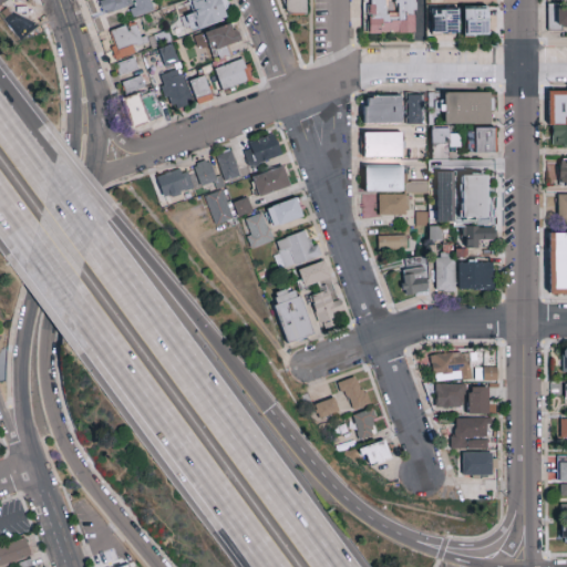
[(0,0),(0,16),(16,42),(44,32),(32,0),(0,0)]
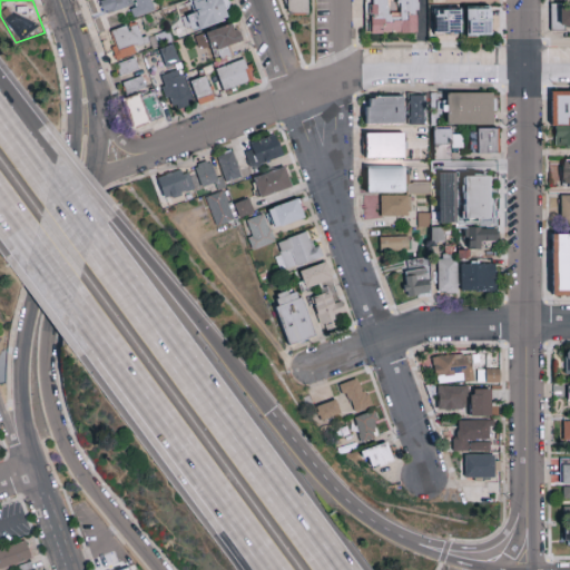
[(98,0),(104,16),(129,7),(134,18),(155,10),(150,0),(98,0)]
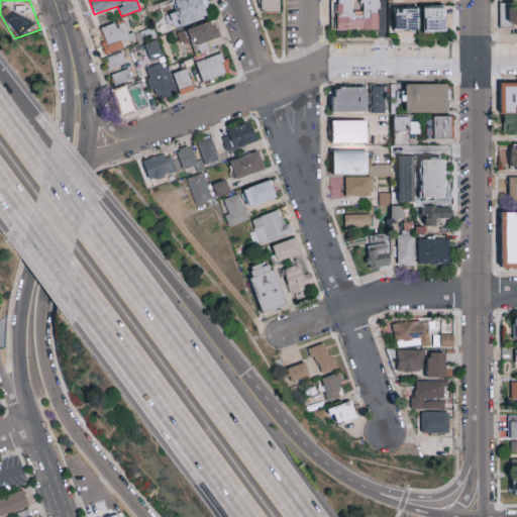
[(166,15),(170,28),(209,17),(203,0),(172,0),(176,12),(166,15)]
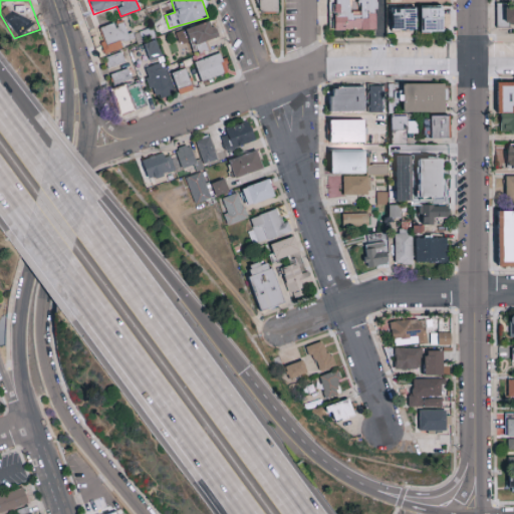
[(277,12),(277,0),(258,0),(258,12),(277,12)]
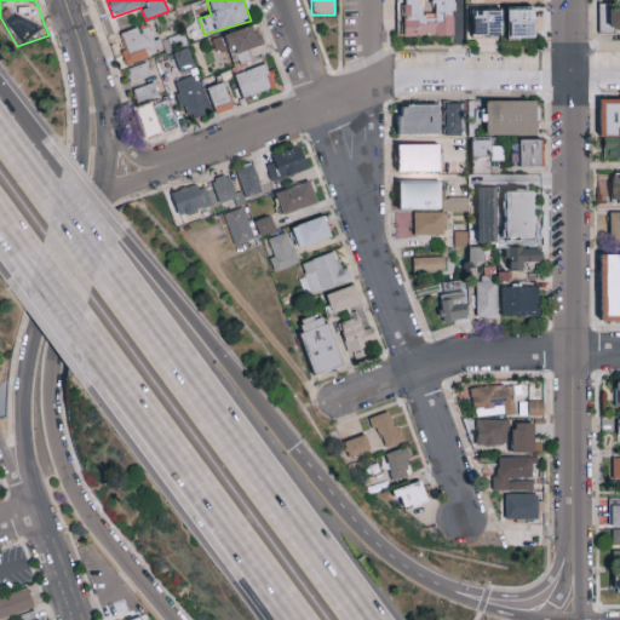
[(453,0),(400,0),(400,38),(453,36),(453,0)]
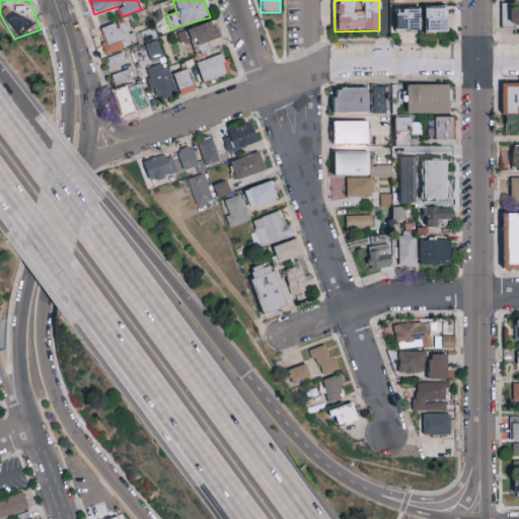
[(518,26),(518,6),(503,6),(502,26),(518,26)]
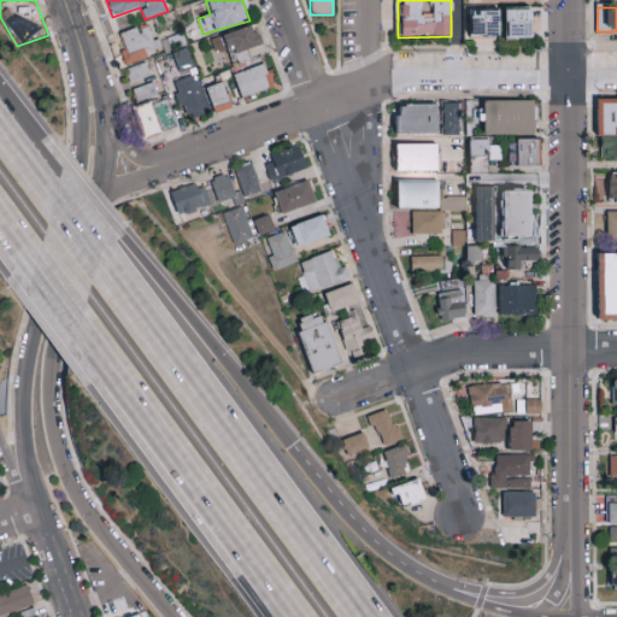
[(529,39),(529,10),(503,10),(503,39),(529,39)]
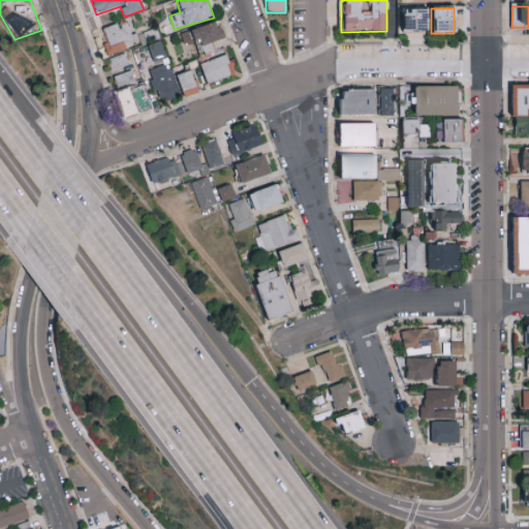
[(426,9),(401,9),(401,31),(426,31),(426,9)]
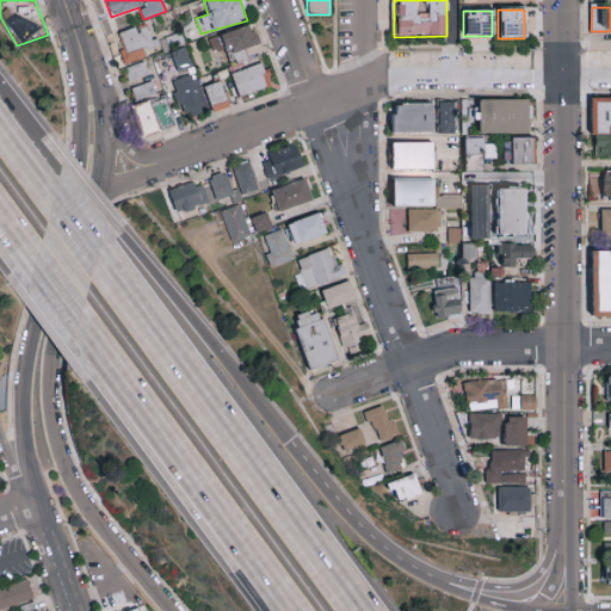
[(233,65),(248,57),(245,49),(259,42),(250,23),(220,37),(233,65)]
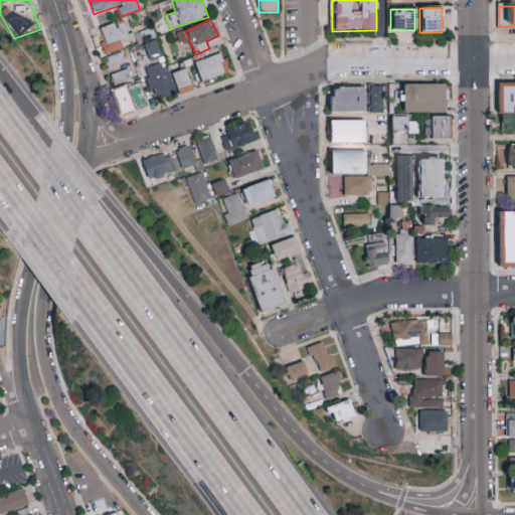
[(97,29),(106,52),(133,42),(124,20),(97,29)]
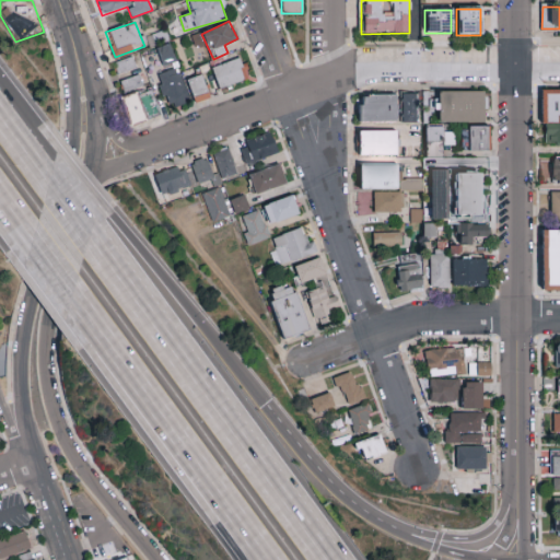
[(156,48),(163,66),(175,61),(170,44),(156,48)]
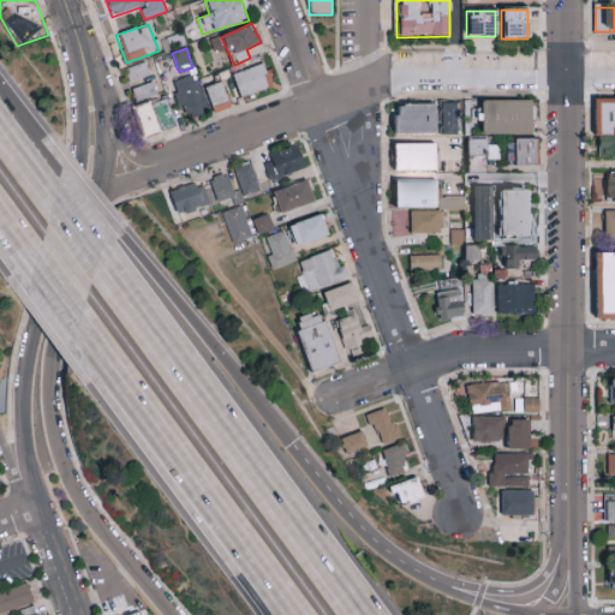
[(149,76),(145,63),(125,69),(129,82),(149,76)]
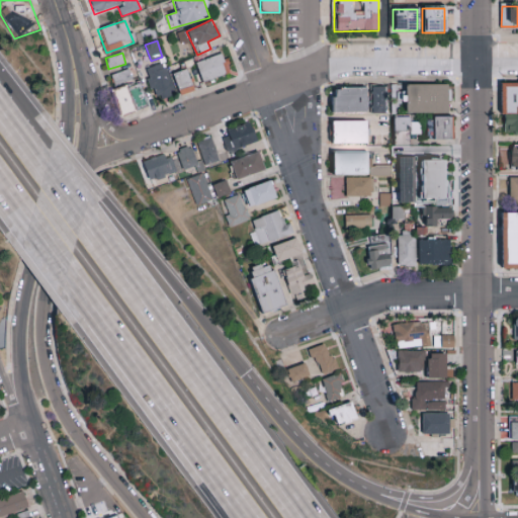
[(195,63),(202,83),(229,74),(223,54),(195,63)]
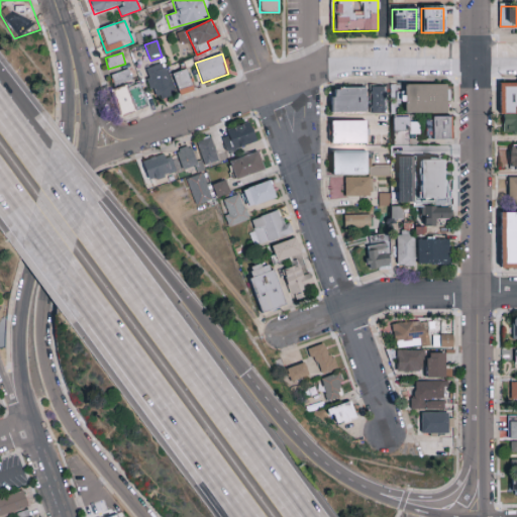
[(175,93),(164,63),(144,70),(156,100),(175,93)]
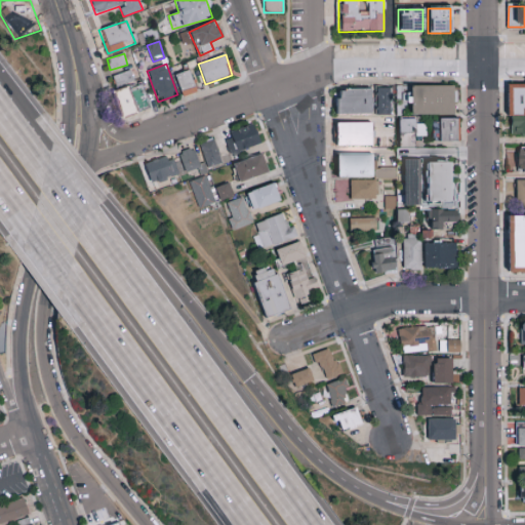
[(180,96),(196,92),(190,70),(175,74),(180,96)]
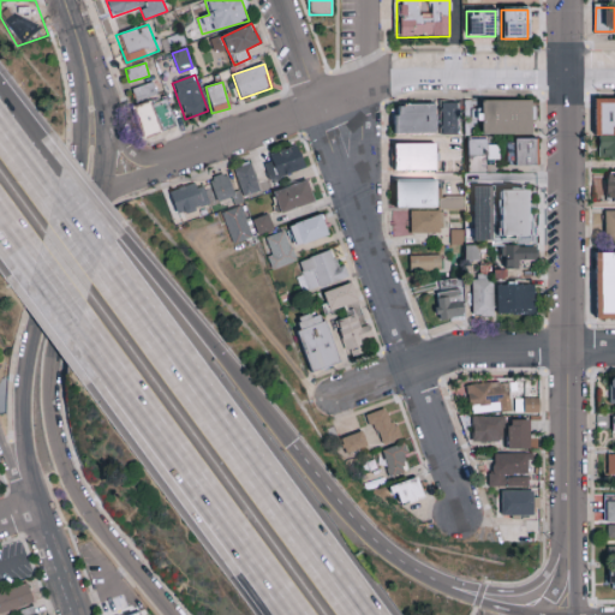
[(156,94),(151,83),(131,91),(136,103),(156,94)]
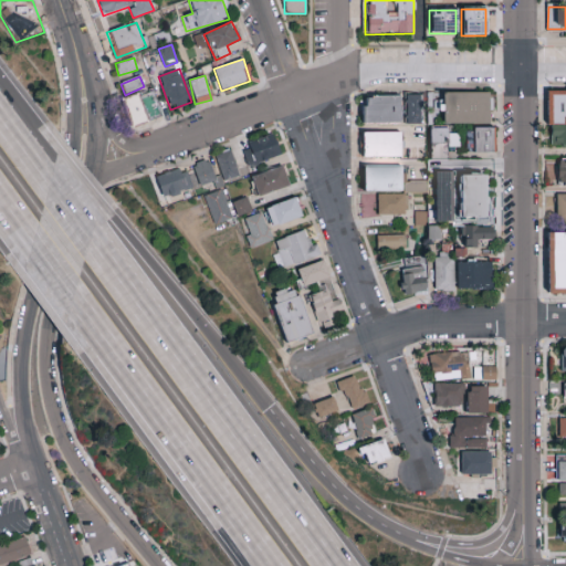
[(132,127),(161,117),(153,88),(123,98),(132,127)]
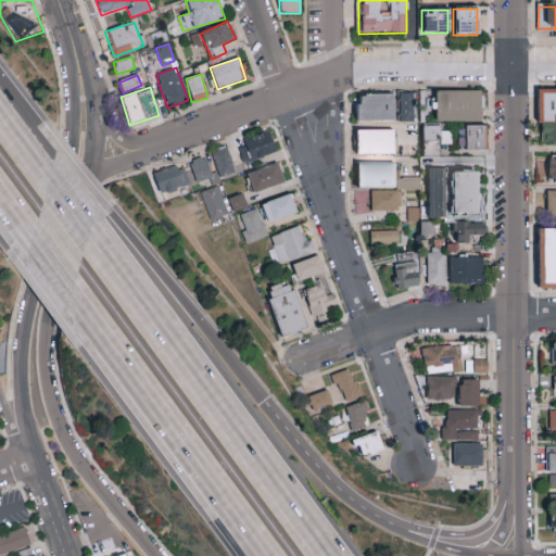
[(555,89),(538,89),(538,142),(555,142),(555,89)]
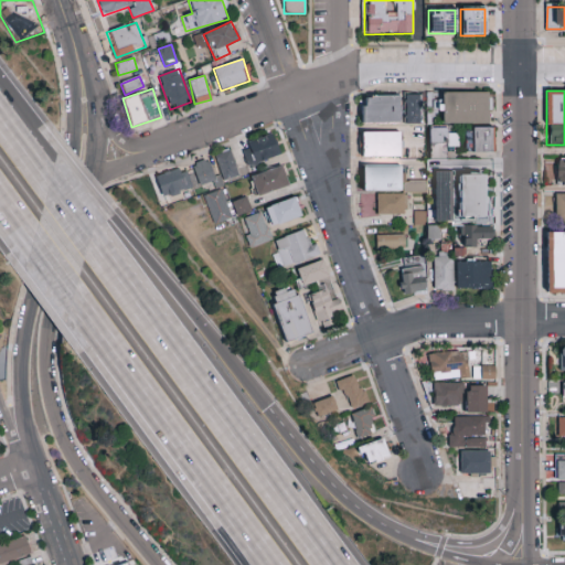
[(490,93),(440,93),(440,124),(490,124),(490,93)]
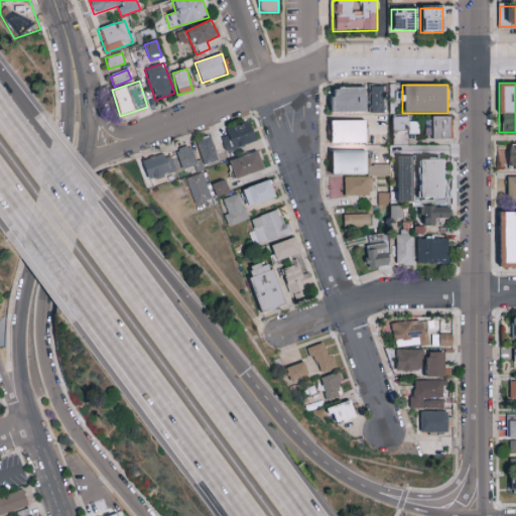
[(384,113),(384,86),(369,86),(369,113),(384,113)]
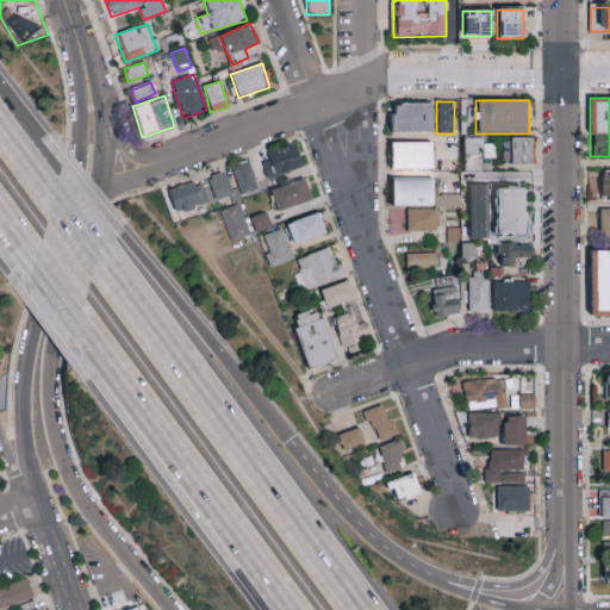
[(433,103),(388,103),(388,132),(433,132),(433,103)]
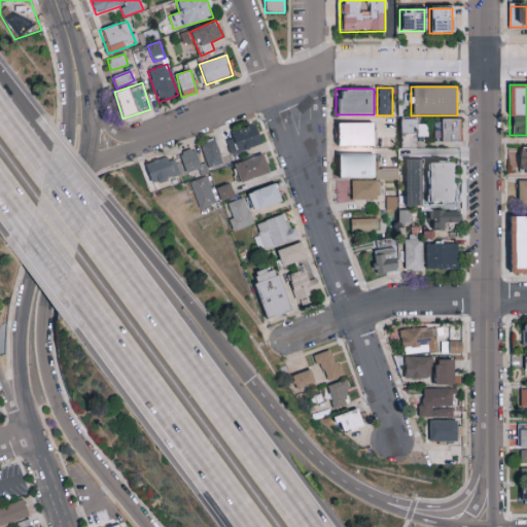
[(459,118),(438,118),(438,143),(459,143),(459,118)]
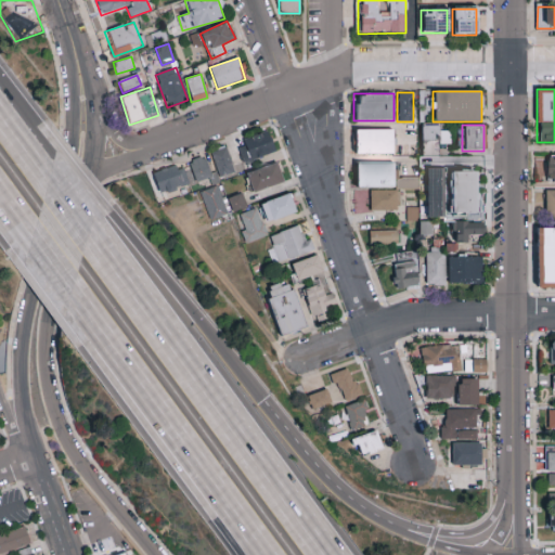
[(421,142),(448,142),(448,127),(421,127),(421,142)]
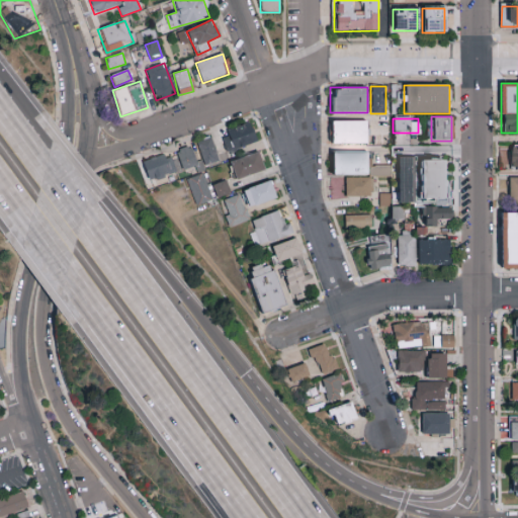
[(365,120),(331,120),(331,144),(365,144),(365,120)]
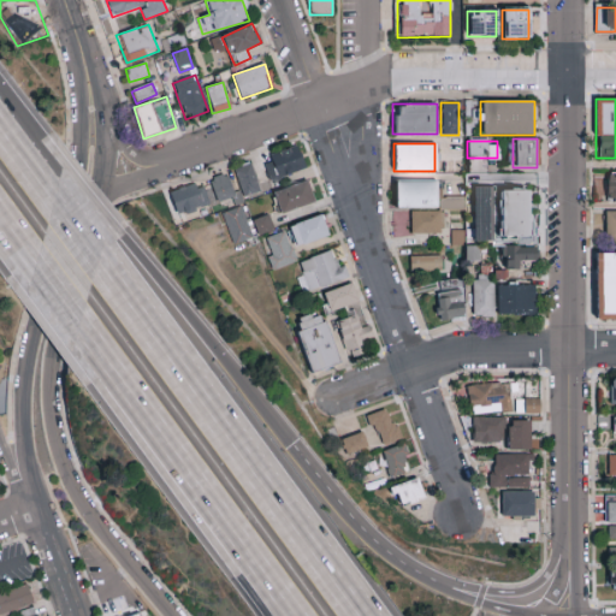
[(271,183),(304,170),(295,146),(261,159),(271,183)]
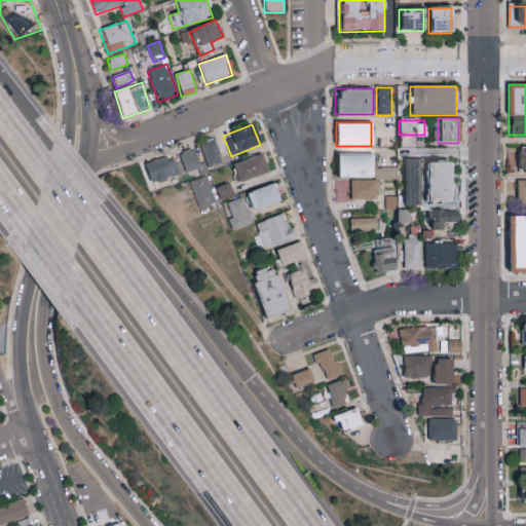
[(199,143),(209,167),(223,162),(214,138),(199,143)]
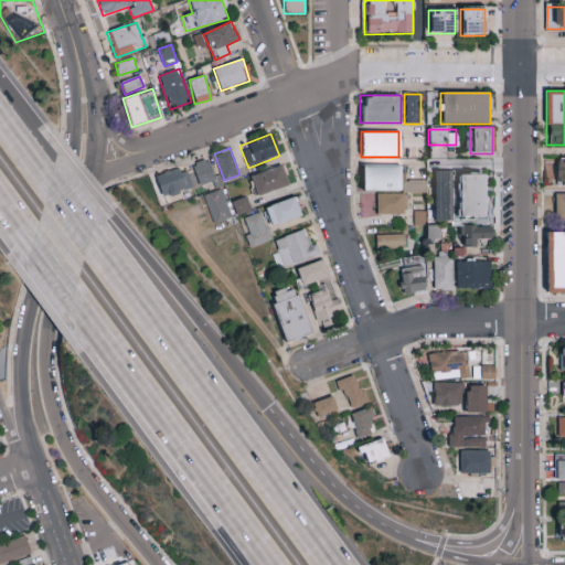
[(192,162),(200,184),(211,181),(213,187),(221,184),(219,176),(214,177),(208,157),(192,162)]
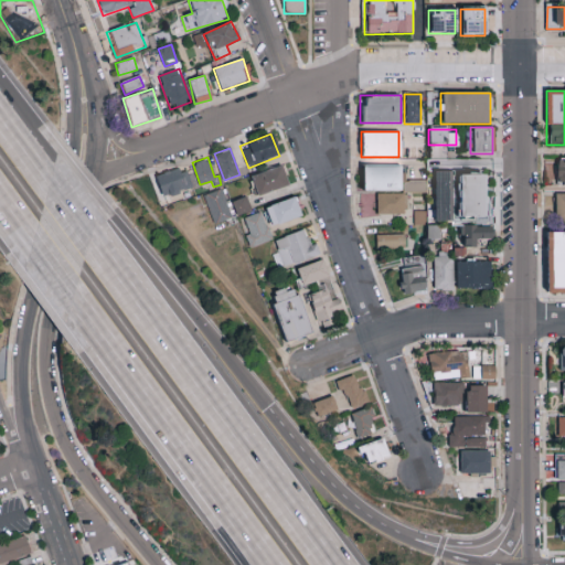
[(564,184),(564,160),(553,160),(553,184),(564,184)]
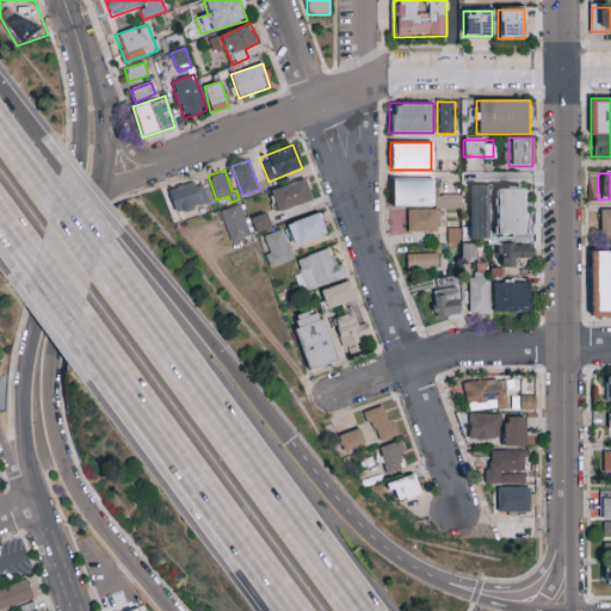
[(176,214),(208,202),(199,179),(167,191),(176,214)]
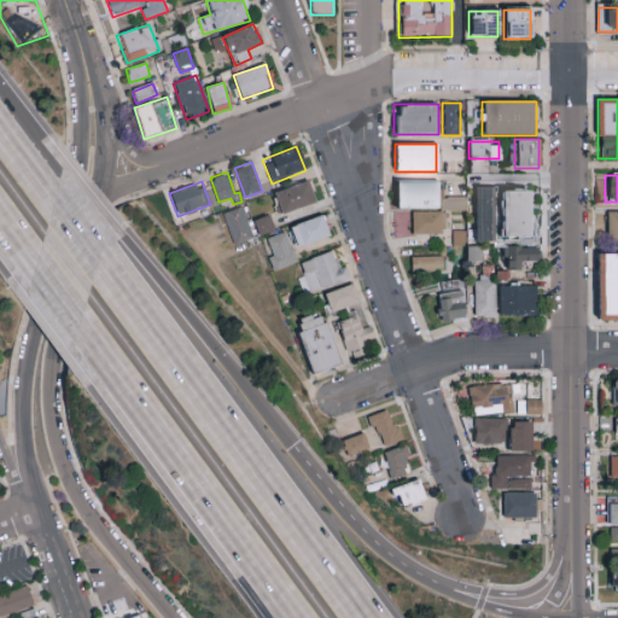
[(315,200),(308,181),(273,194),(281,215),(315,200)]
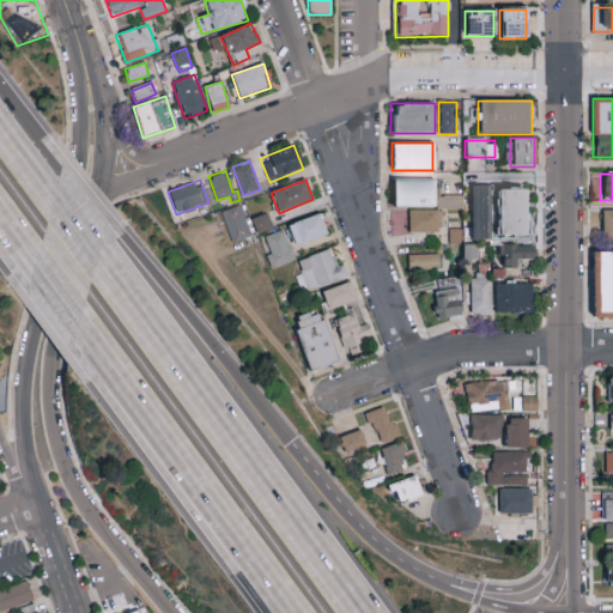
[(437,181),(392,181),(392,206),(460,207),(460,196),(437,196),(437,181)]
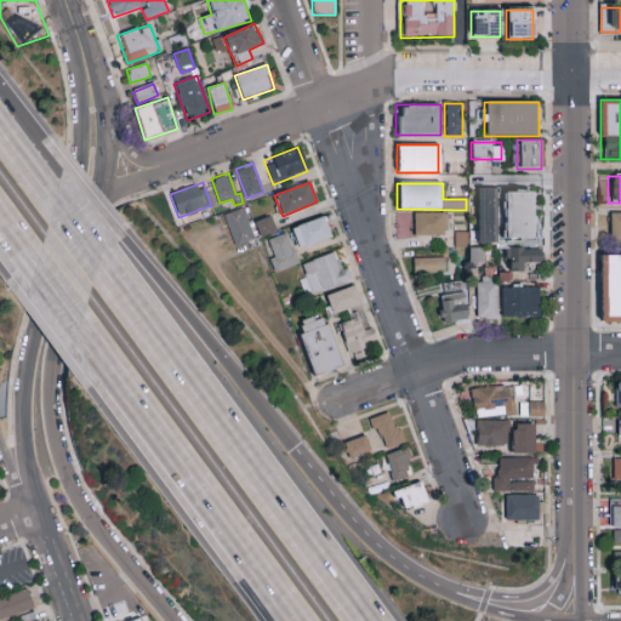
[(534,243),(535,191),(477,189),(477,243),(534,243)]
